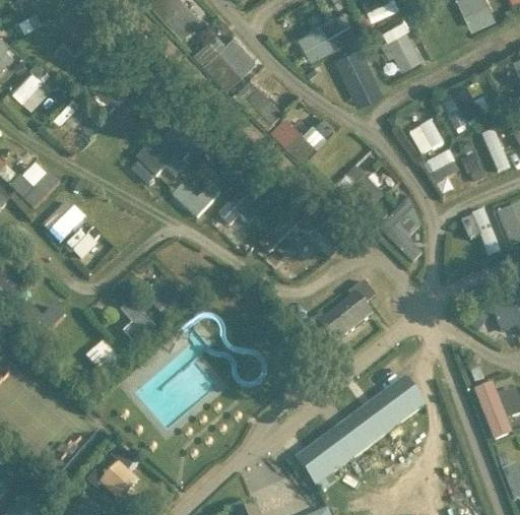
[(200,12),(189,0),(151,0),(180,30),(200,12)]
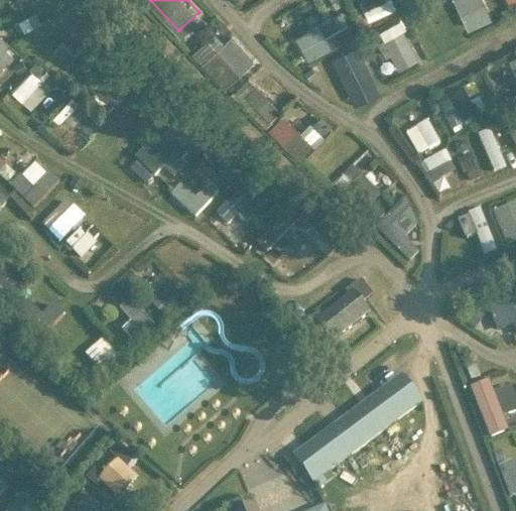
[(368,14),(395,2),(394,0),(361,0),(363,3),(368,14)]
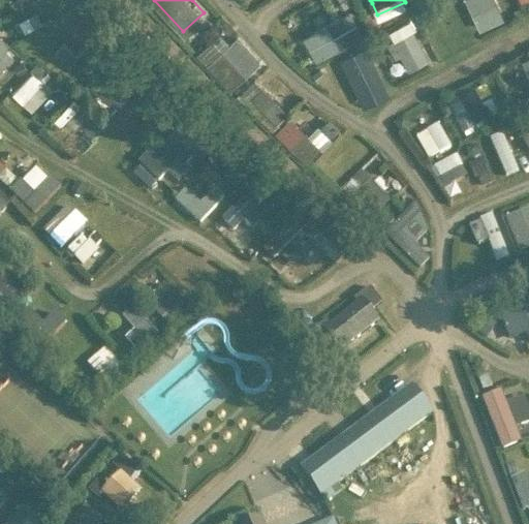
[(467,0),(479,24),(504,12),(498,0),(467,0)]
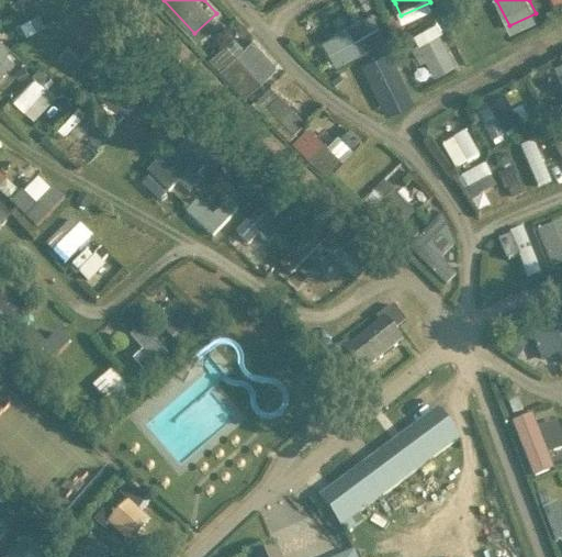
[(353,32),(328,46),(335,59),(361,45),(386,31),(372,4),(347,19),(353,32)]
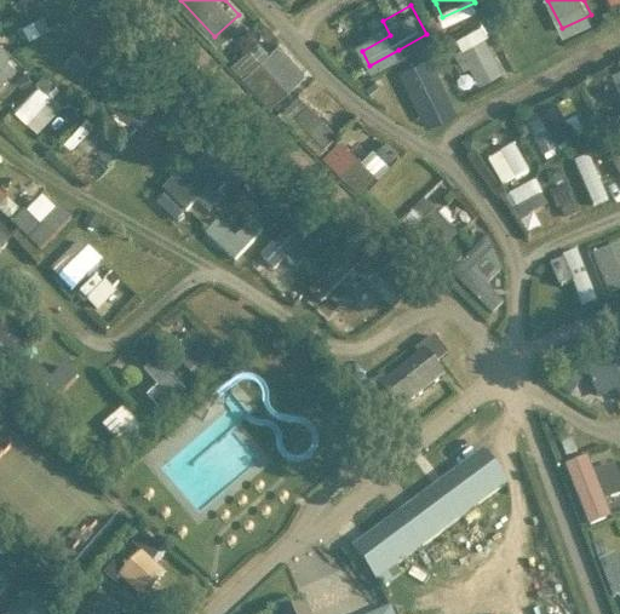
[(434,6),(425,10),(431,23),(440,19),(434,6)]
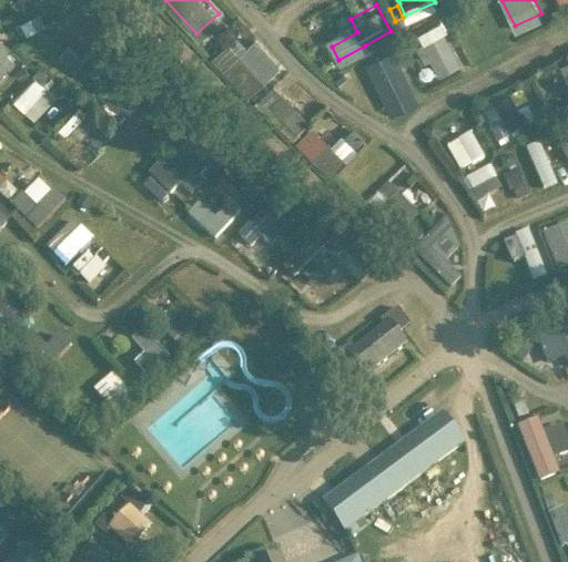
[(20,17),(24,24),(27,28),(46,18),(39,7),(20,17)]
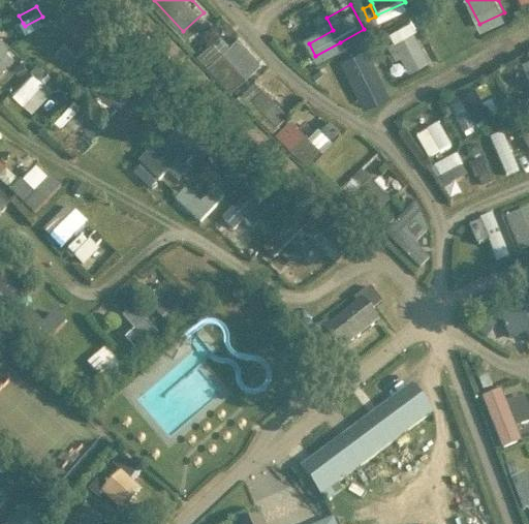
[(23,23),(19,16),(14,18),(19,25),(23,23)]
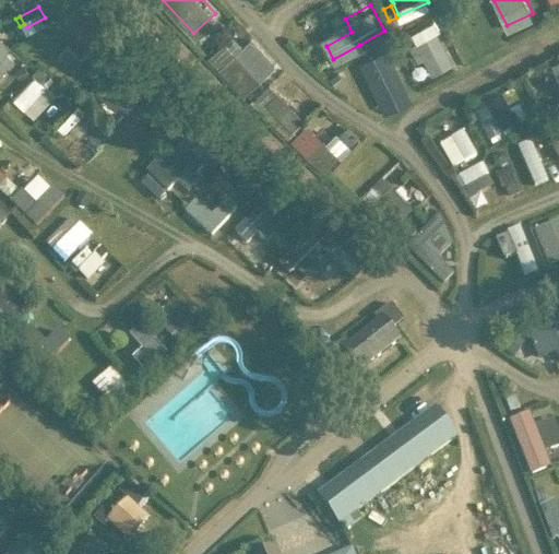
[(437,25),(416,36),(409,40),(420,61),(426,58),(431,69),(453,57),(437,25)]
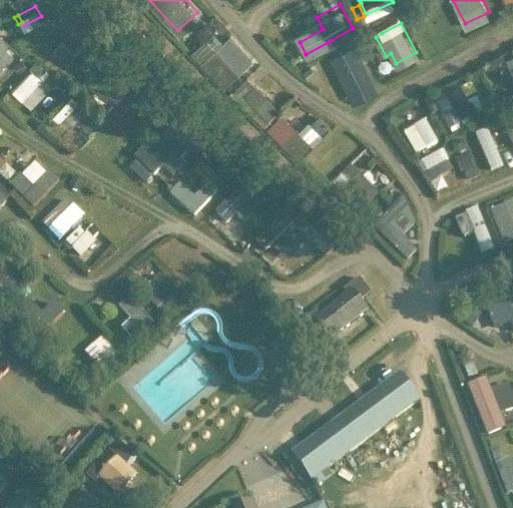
[(369,40),(377,36),(373,27),(364,31),(369,40)]
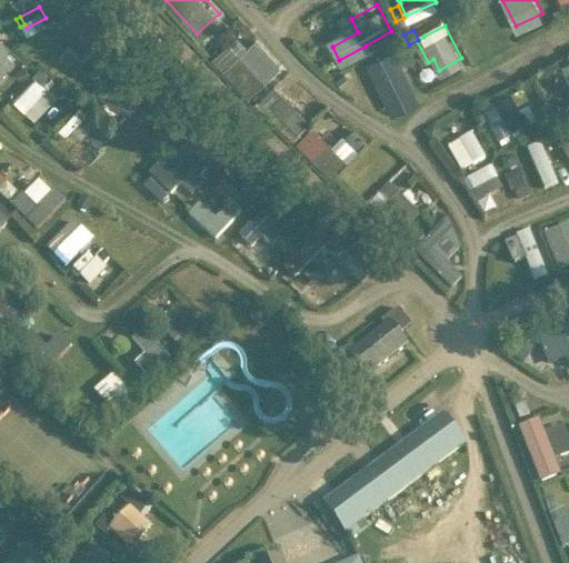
[(10,40),(0,31),(0,68),(13,53),(6,46),(10,40)]
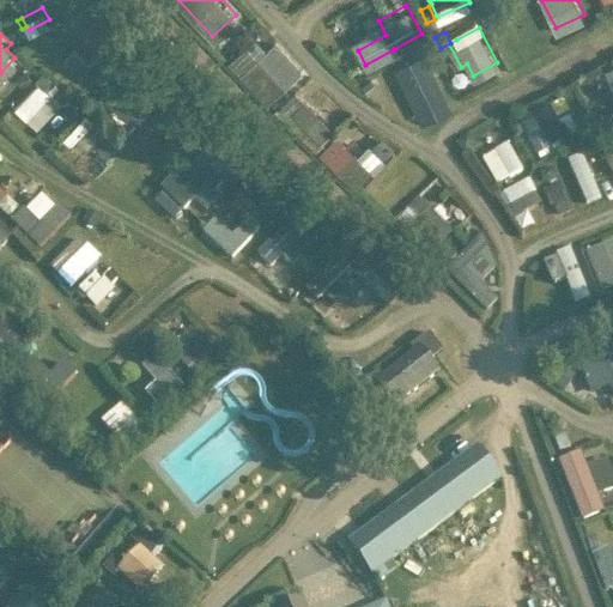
[(73,41),(62,56),(93,80),(119,44),(105,35),(92,54),(73,41)]
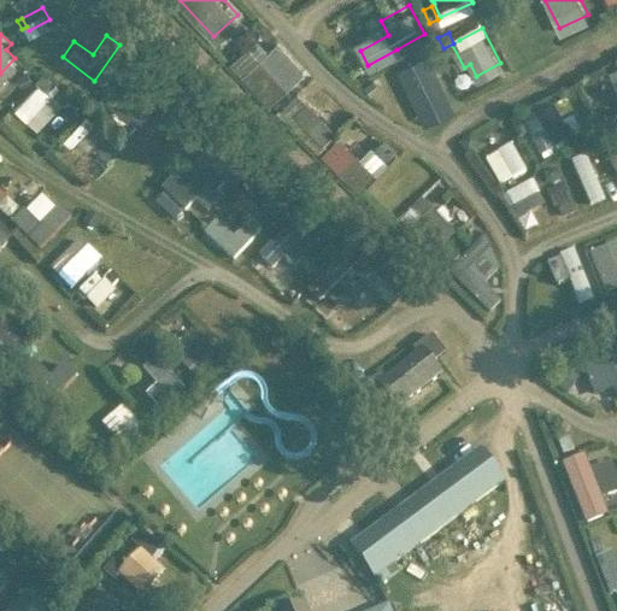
[(268,43),(259,52),(241,68),(268,97),(303,65),(276,36),(268,43)]
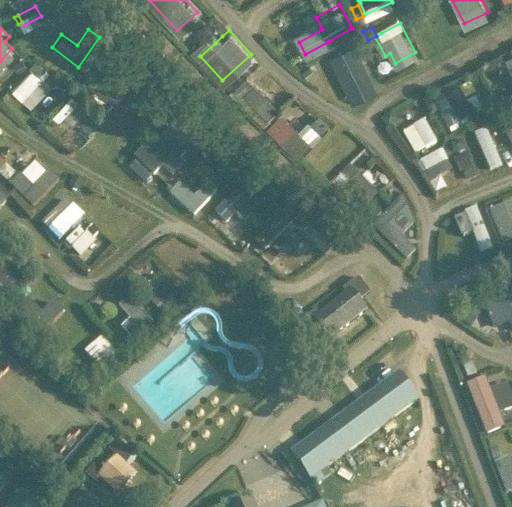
[(191,46),(200,56),(215,43),(206,32),(191,46)]
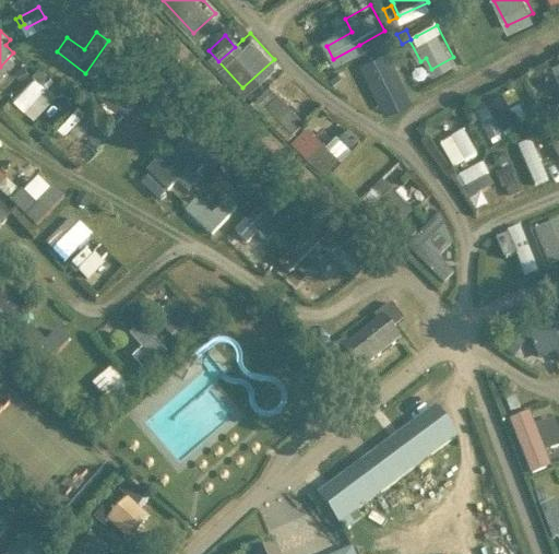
[(359,56),(380,97),(408,83),(388,42),(359,56)]
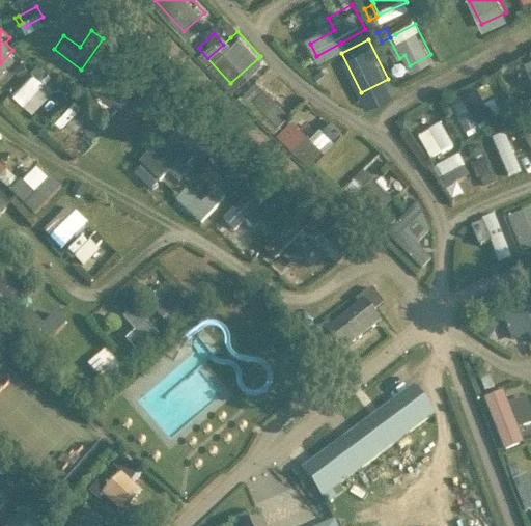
[(133,50),(123,42),(117,49),(89,80),(109,98),(136,66),(127,58),(133,50)]
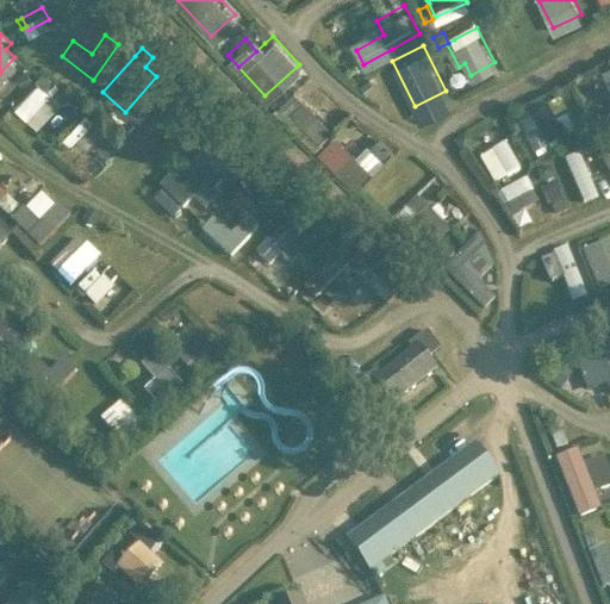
[(26,63),(17,68),(22,79),(32,73),(26,63)]
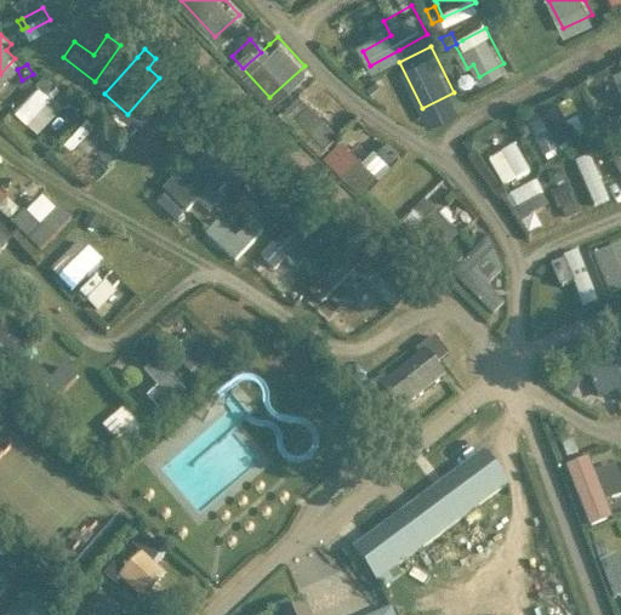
[(34,74),(38,78),(39,77),(47,85),(55,77),(43,66),(34,74)]
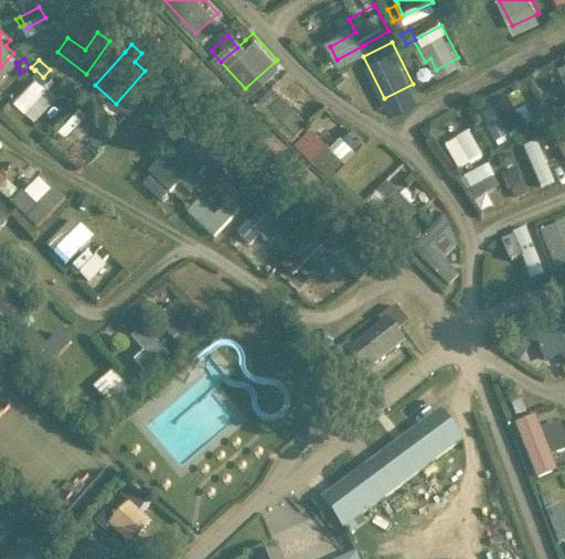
[(333,73),(339,81),(348,74),(341,65),(333,73)]
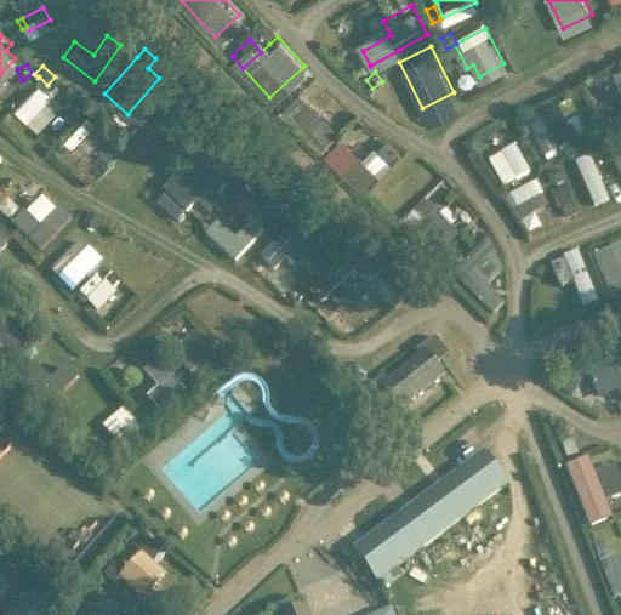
[(569,86),(556,96),(565,108),(577,97),(569,86)]
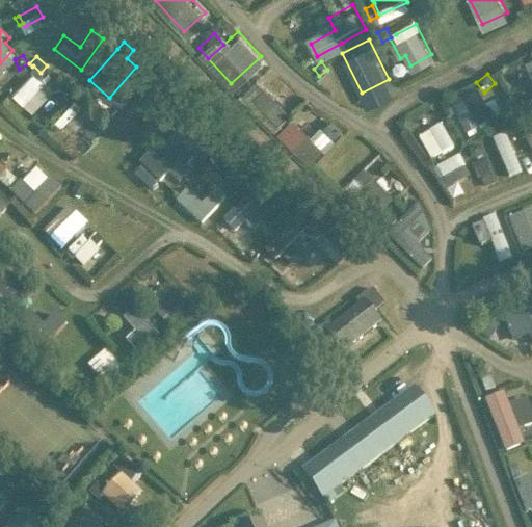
[(52,85),(56,96),(67,93),(62,81),(52,85)]
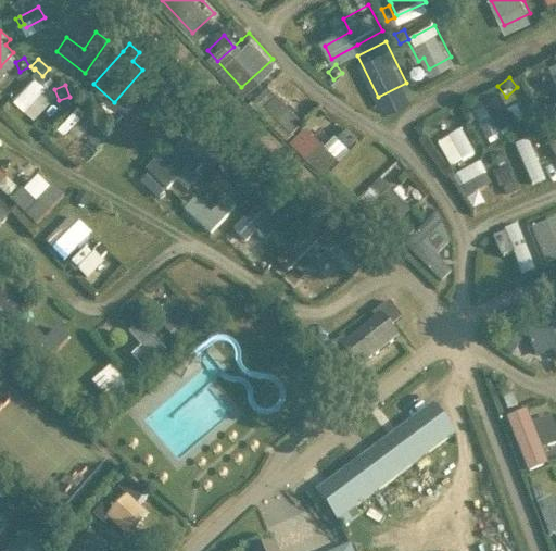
[(497,87),(481,97),(500,132),(518,121),(506,100),(505,101),(497,87)]
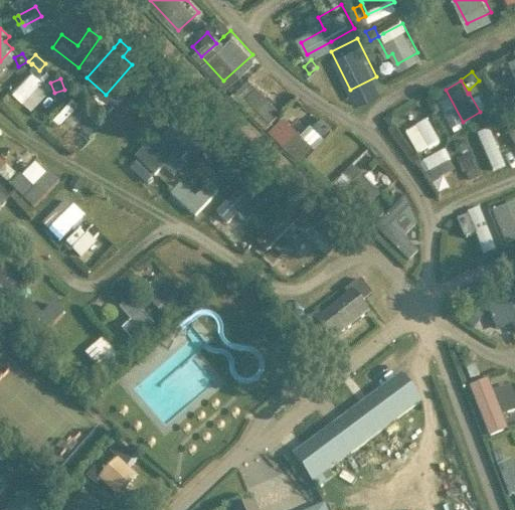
[(53,108),(71,124),(78,116),(88,124),(100,111),(73,87),(53,108)]
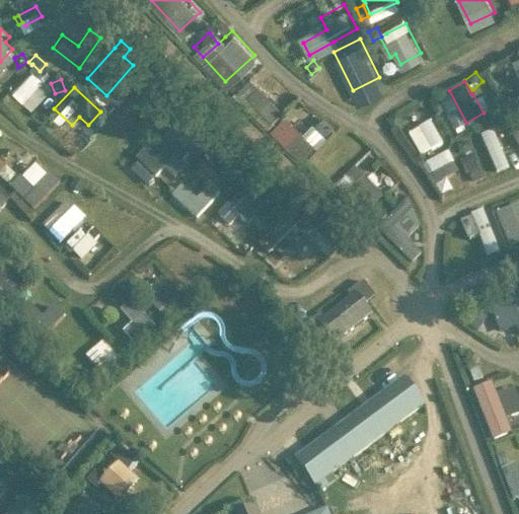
[(128,105),(135,97),(127,90),(121,98),(128,105)]
